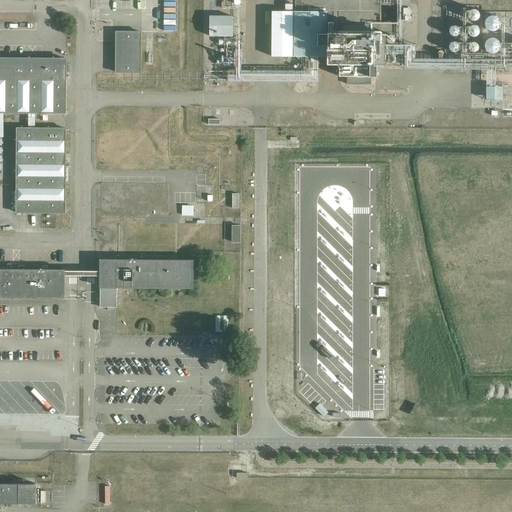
[(478,19),(478,18),(479,17),(479,16),(479,15),(479,14),(479,13),(479,12),(478,12),(478,11),(477,11),(477,10),(475,10),(475,9),(474,9),(473,9),(472,9),(471,10),(469,11),(469,12),(468,12),(468,13),(468,14),(468,15),(468,16),(468,17),(468,18),(469,19),(470,19),(471,20),(472,21),(473,21),(474,21),(475,20),(476,20),(477,20),(478,19)]
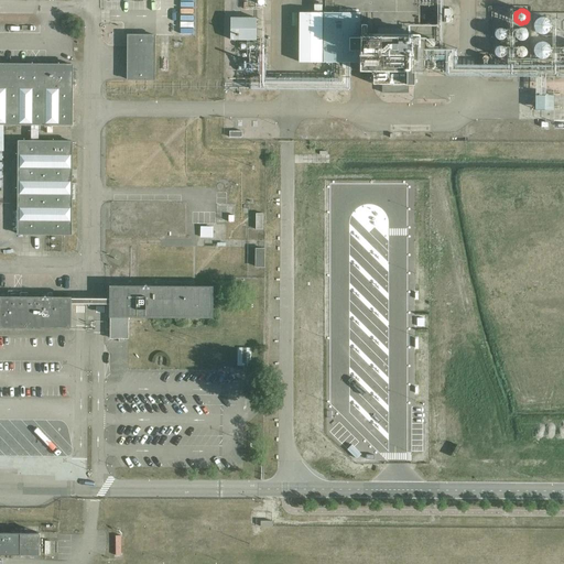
[(423,73),(423,36),(360,36),(360,13),(324,12),(323,62),(360,62),(360,71),(373,71),(373,84),(382,84),(382,93),(408,93),(408,84),(413,84),(413,73),(423,73)]
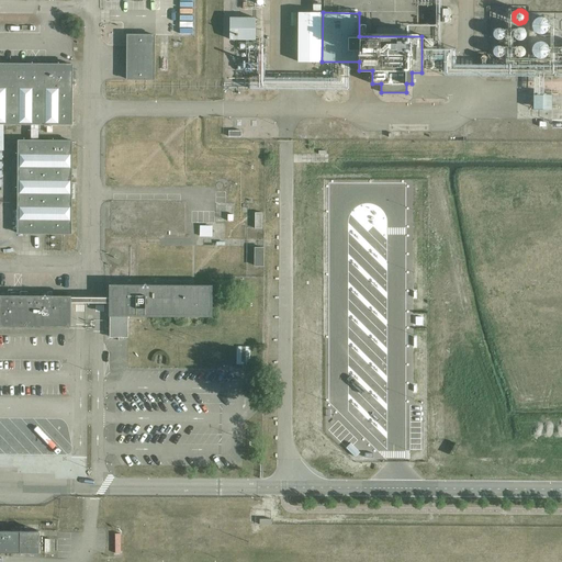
[(231,15),(231,38),(257,38),(257,15),(231,15)]
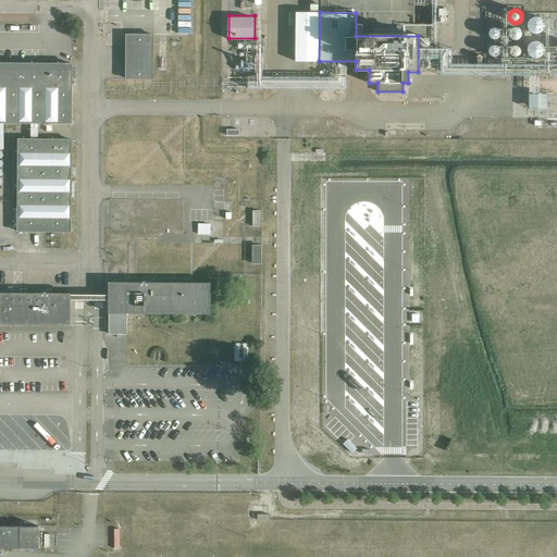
[(541,32),(542,32),(542,31),(543,29),(543,28),(544,27),(544,26),(544,25),(544,24),(543,23),(543,22),(543,21),(542,20),(541,19),(540,17),(537,17),(536,16),(535,16),(534,16),(533,17),(532,17),(531,19),(530,19),(529,20),(529,21),(528,22),(528,23),(527,24),(527,25),(527,26),(528,28),(529,31),(529,32),(530,32),(531,33),(533,34),(534,34),(535,34),(537,34),(539,34),(540,33),(541,32)]
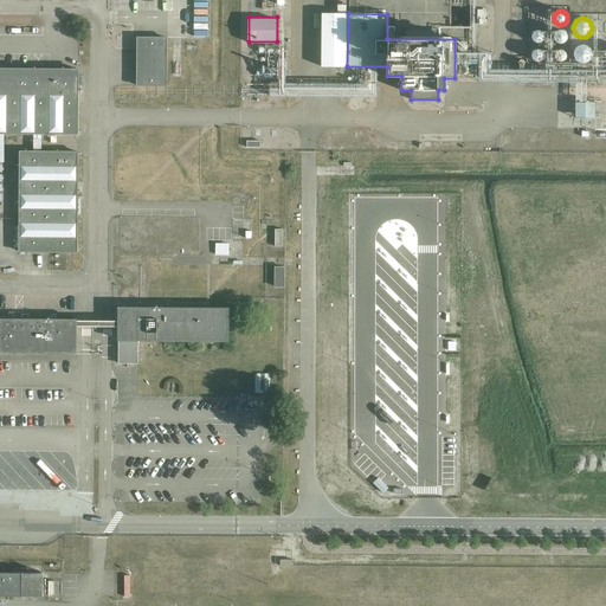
[(565,32),(563,31),(562,30),(561,30),(560,30),(559,30),(558,31),(556,31),(555,32),(554,33),(554,34),(554,36),(553,36),(553,37),(554,38),(554,39),(554,40),(555,42),(556,43),(558,43),(559,44),(560,44),(562,43),(563,43),(565,42),(566,40),(566,39),(567,39),(567,38),(567,37),(567,36),(567,34),(566,34),(566,33),(565,32)]
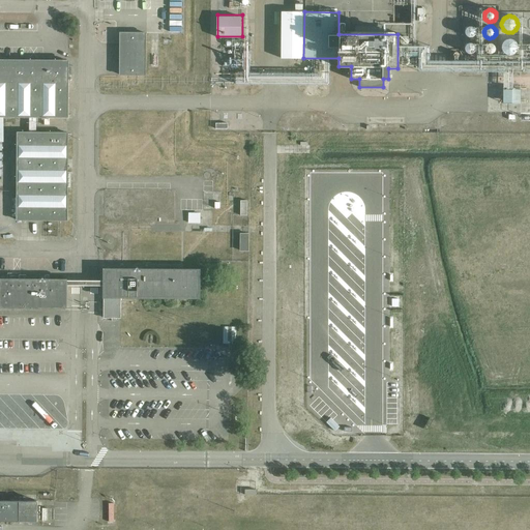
[(474,35),(475,34),(475,33),(475,32),(475,31),(475,30),(474,28),(473,28),(472,27),(471,27),(469,27),(468,27),(467,27),(466,28),(465,29),(465,30),(465,31),(465,32),(465,33),(465,34),(466,35),(467,36),(468,36),(469,37),(470,37),(471,37),(472,36),(473,36),(474,36),(474,35)]
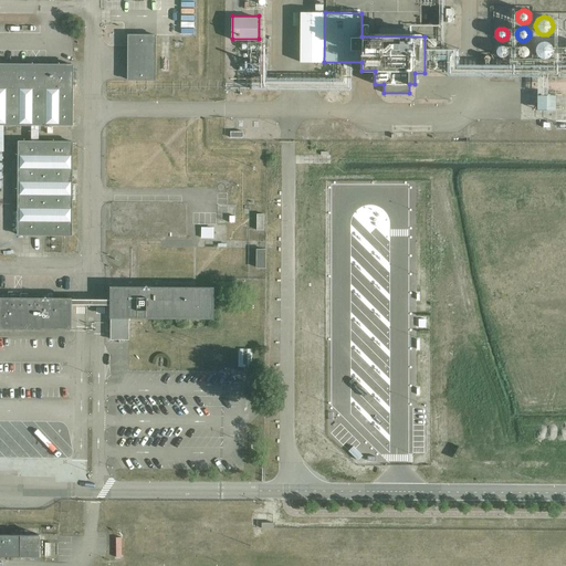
[(155,80),(155,35),(128,35),(128,80),(155,80)]
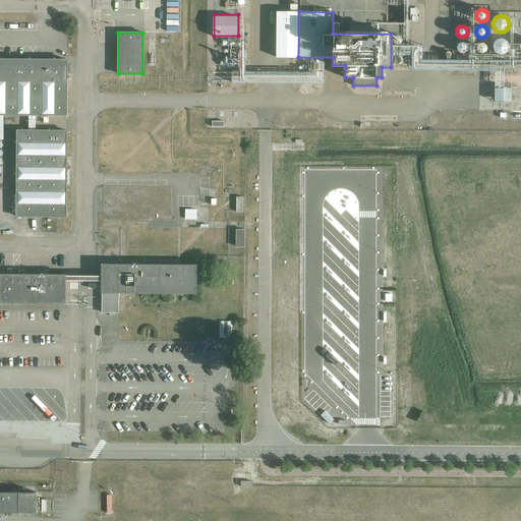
[(400,44),(401,43),(401,42),(402,42),(402,41),(402,40),(402,39),(402,38),(401,37),(400,36),(399,36),(398,36),(397,36),(395,36),(395,37),(394,37),(393,38),(393,39),(393,40),(393,41),(393,42),(394,43),(395,44),(397,44),(397,45),(398,45),(399,44),(400,44)]
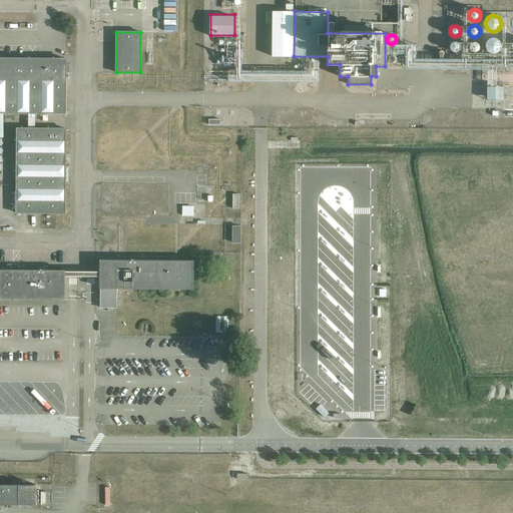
[(501,46),(501,45),(501,44),(501,43),(500,42),(500,41),(499,40),(497,39),(496,38),(495,38),(493,38),(492,38),(490,38),(489,39),(488,40),(487,40),(487,41),(486,42),(486,44),(486,45),(486,46),(486,47),(486,48),(486,49),(487,50),(488,51),(489,52),(490,53),(492,53),(493,53),(494,53),(495,53),(496,53),(497,52),(498,52),(499,51),(499,50),(500,49),(501,48),(501,47),(501,46)]
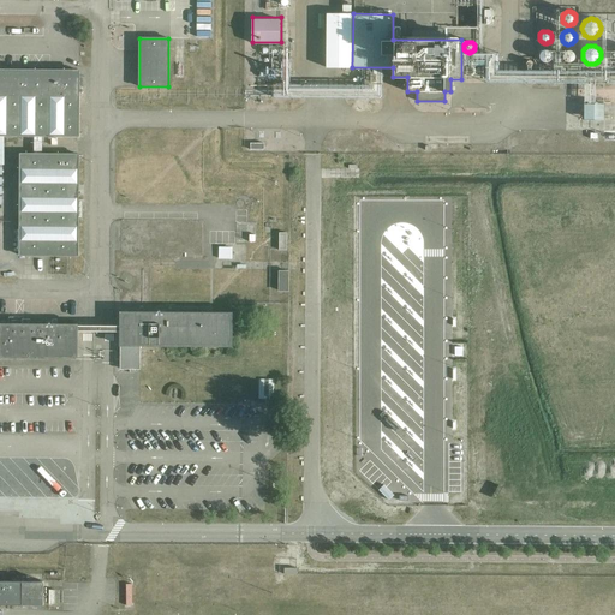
[(549,61),(550,60),(551,59),(551,58),(551,57),(551,55),(551,54),(550,52),(549,52),(549,51),(548,51),(547,51),(545,49),(543,51),(542,51),(541,52),(541,53),(539,53),(539,54),(539,55),(539,57),(539,58),(539,59),(541,60),(541,61),(542,61),(543,63),(544,63),(545,63),(547,63),(548,63),(549,61)]
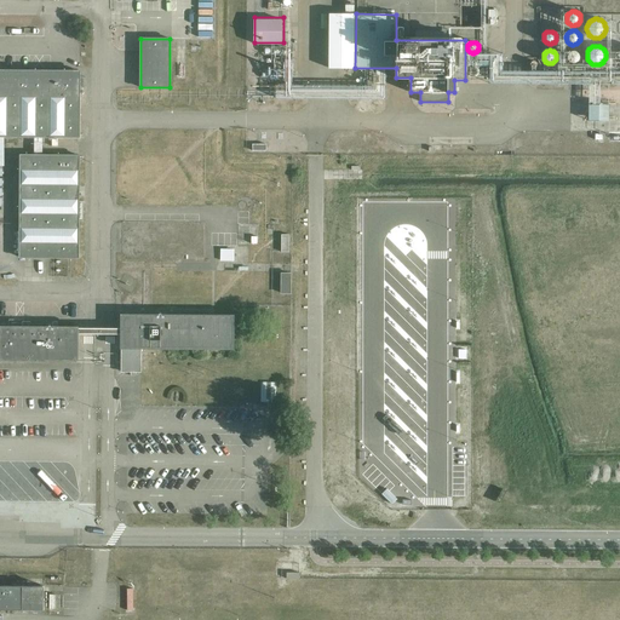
[(579,57),(579,56),(579,55),(578,53),(577,52),(575,51),(574,51),(573,51),(572,51),(570,51),(569,52),(568,53),(567,55),(567,56),(567,57),(567,58),(567,59),(568,59),(569,61),(570,62),(572,63),(573,63),(574,63),(575,62),(577,62),(578,61),(578,59),(579,59),(579,58),(579,57)]
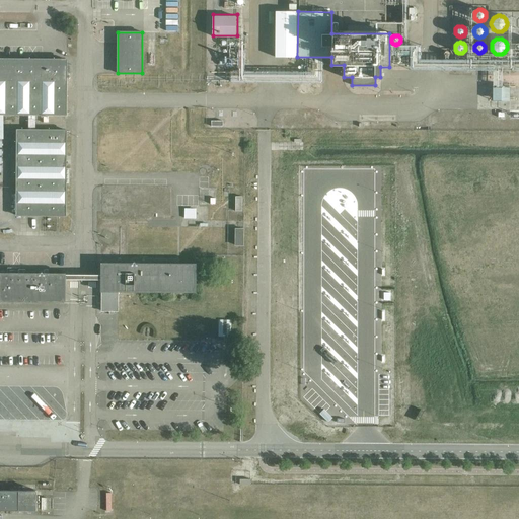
[(399,63),(400,63),(400,62),(400,61),(400,60),(400,59),(400,58),(399,58),(399,57),(398,57),(397,56),(396,56),(395,56),(394,57),(393,58),(392,59),(392,60),(392,61),(393,62),(393,63),(394,64),(395,64),(397,64),(398,64),(399,64),(399,63)]
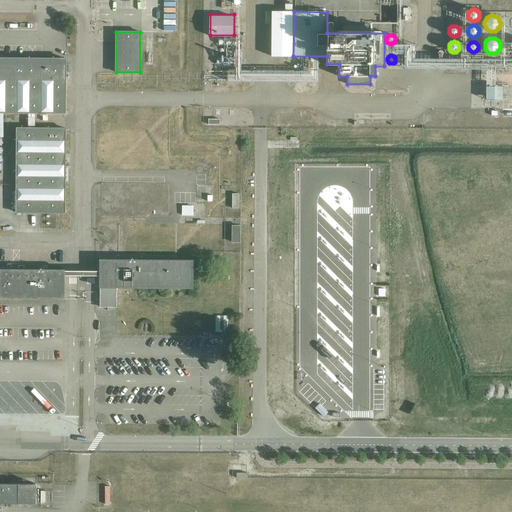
[(65,114),(65,59),(0,58),(0,113),(28,113),(35,113),(65,114)]
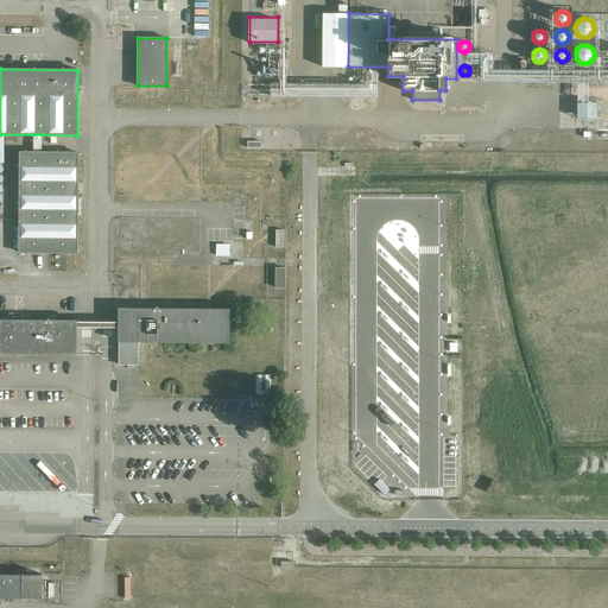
[(597,116),(597,102),(580,101),(578,116),(597,116)]
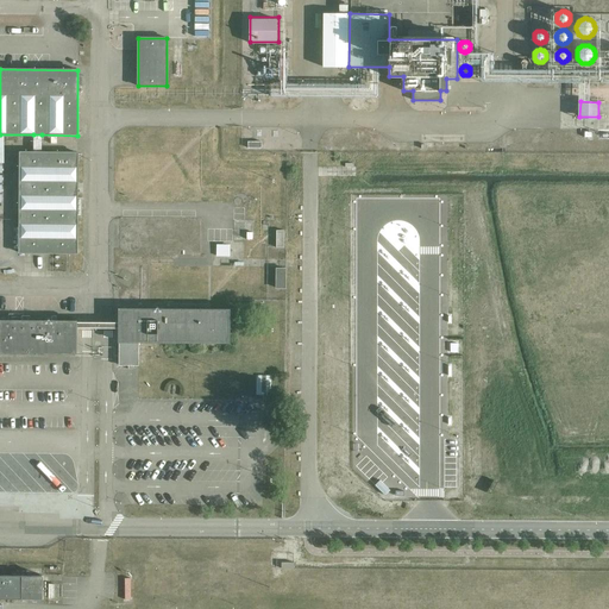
[(42,152),(33,152),(20,152),(19,252),(76,253),(77,152),(42,152)]
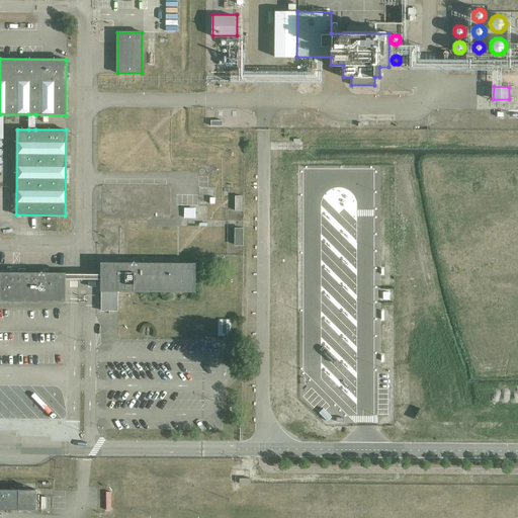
[(196,217),(196,207),(185,207),(185,217),(196,217)]
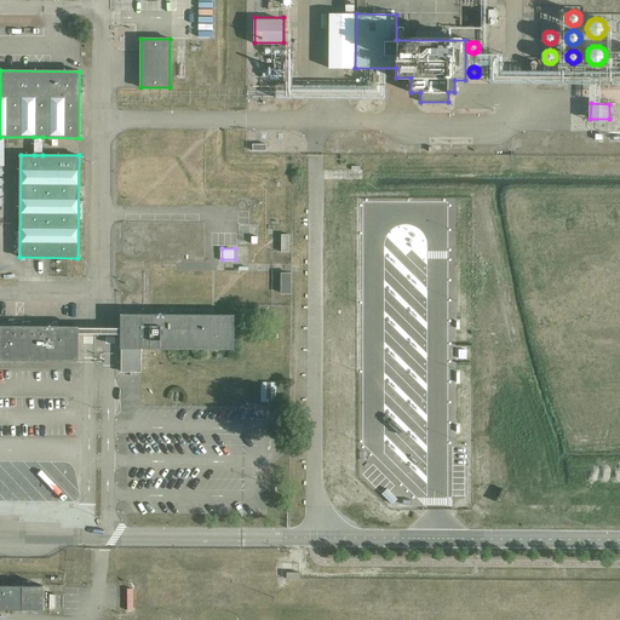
[(233,349),(234,315),(121,315),(121,348),(121,372),(131,372),(131,375),(136,375),(136,372),(141,372),(141,348),(233,349)]
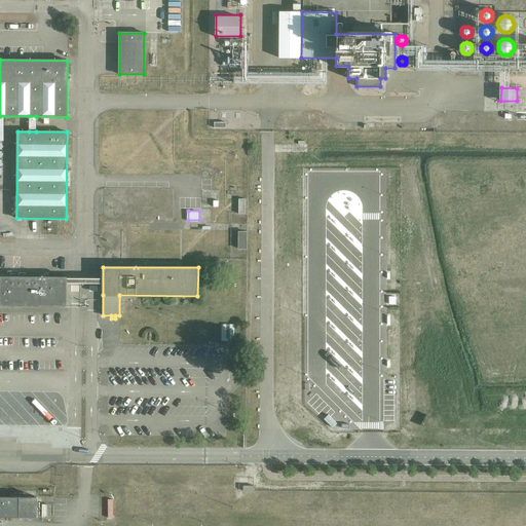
[(0,305),(66,306),(66,277),(0,276),(0,305)]
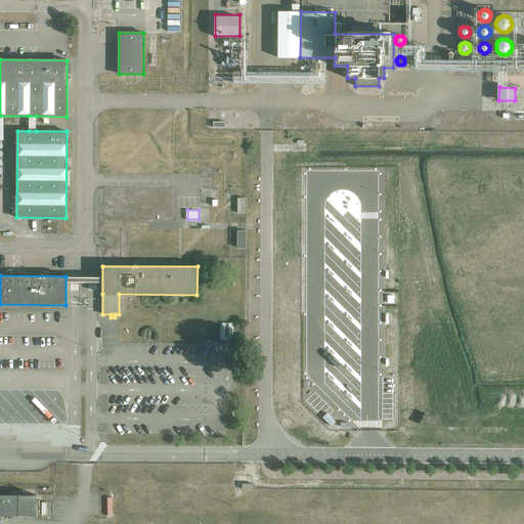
[(232,340),(233,323),(221,323),(220,340),(232,340)]
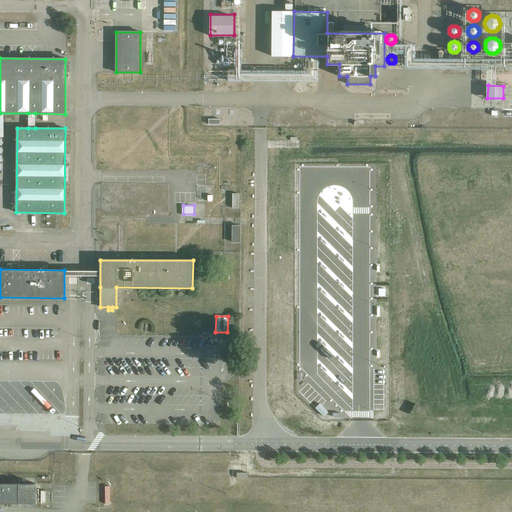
[(36,504),(36,485),(19,484),(0,483),(0,504),(19,505),(19,503),(36,504)]
